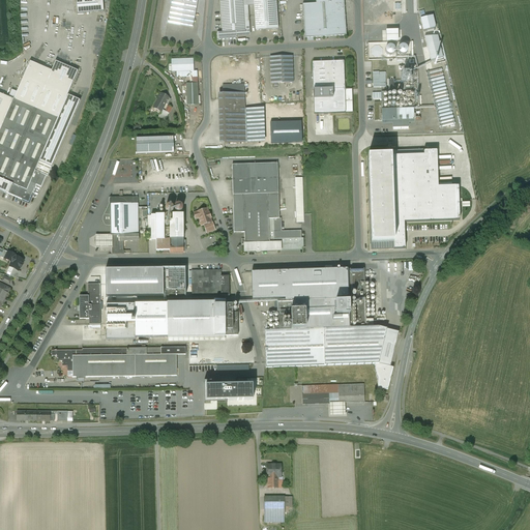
[(76,0),(78,15),(105,12),(102,0),(76,0)]
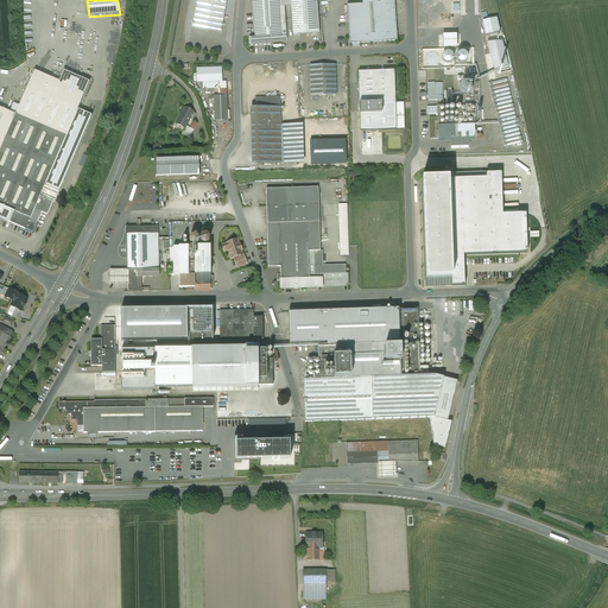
[(227,0),(196,0),(196,5),(192,23),(222,27),(227,0)]
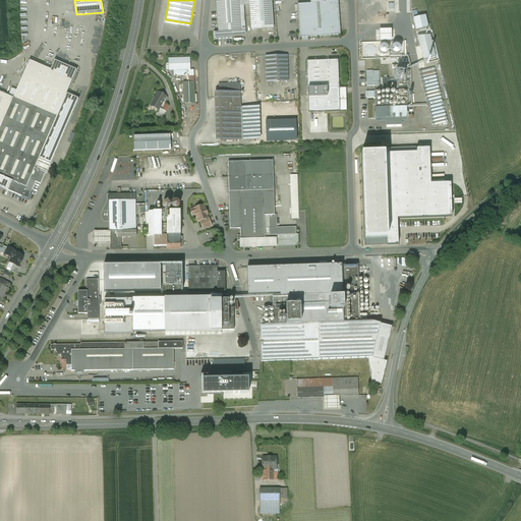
[(238,0),(216,0),(218,33),(232,32),(240,32),(240,24),(244,24),(244,18),(240,18),(238,0)]
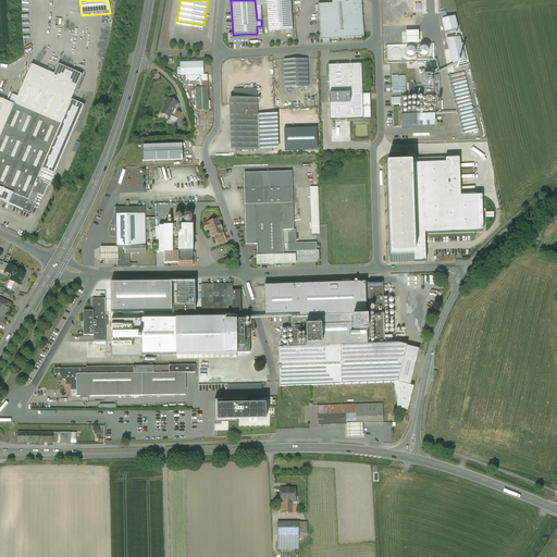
[(267,0),(269,32),(293,29),(291,0),(267,0)]
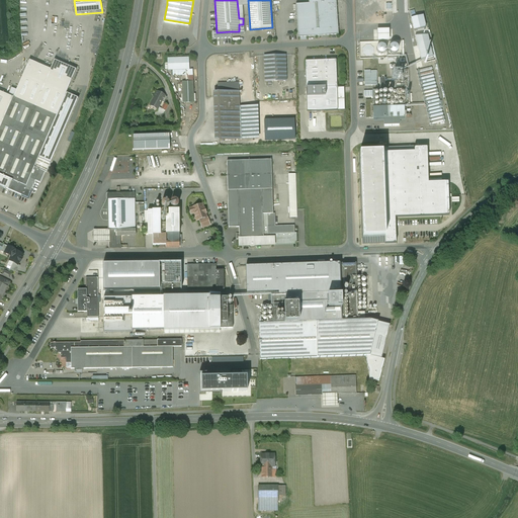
[(335,0),(308,0),(309,4),(295,5),(297,37),(338,35),(335,0)]
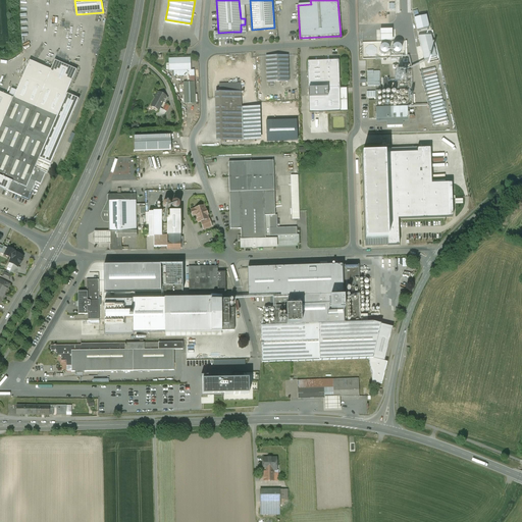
[(429,28),(426,16),(414,18),(417,31),(429,28)]
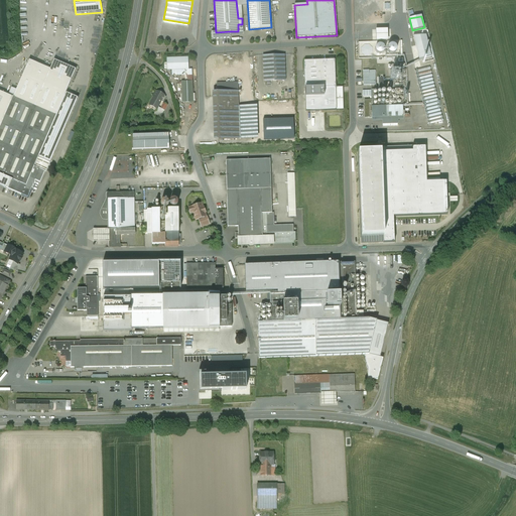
[(387,30),(376,30),(376,41),(387,41),(387,30)]
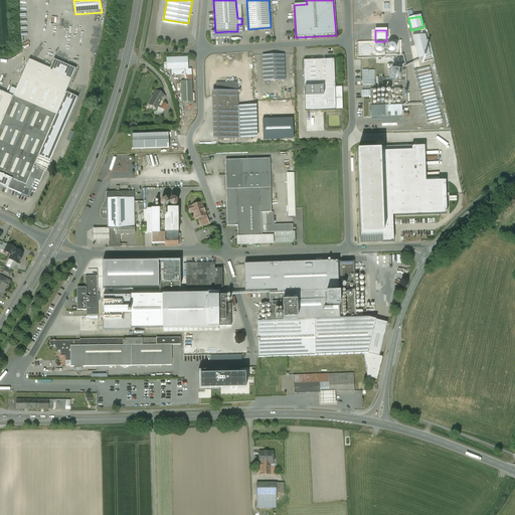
[(424,35),(412,36),(418,60),(431,57),(424,35)]
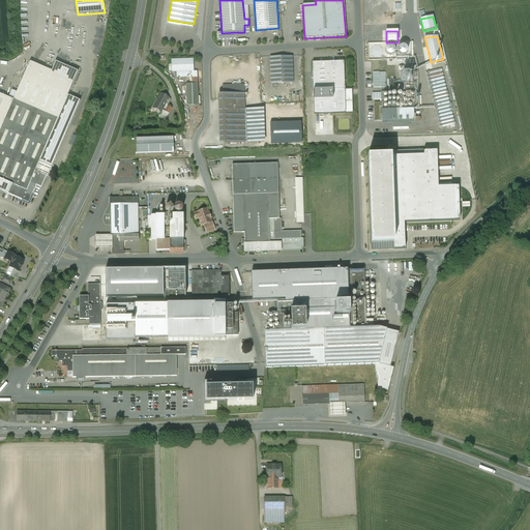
[(398,42),(386,42),(367,43),(369,60),(412,59),(411,42),(398,42)]
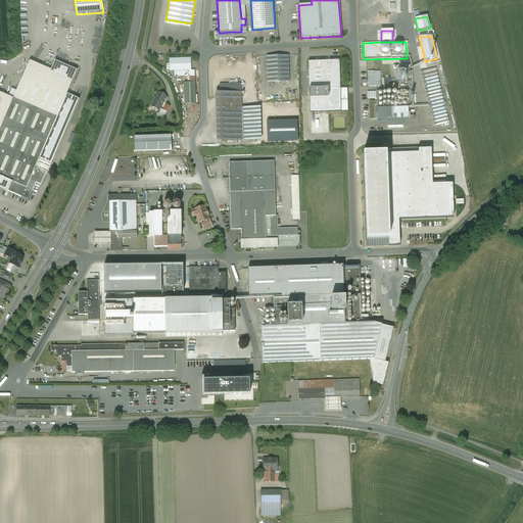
[(289,56),(267,57),(267,83),(290,82),(289,56)]
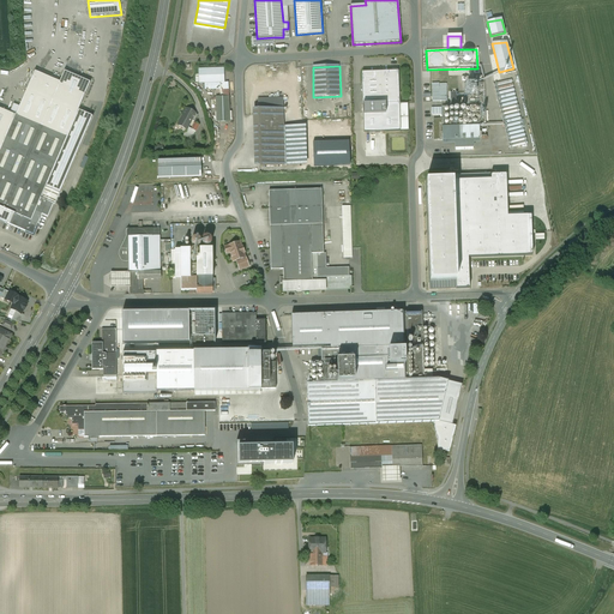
[(224,68),(198,70),(199,84),(224,83),(224,68)]
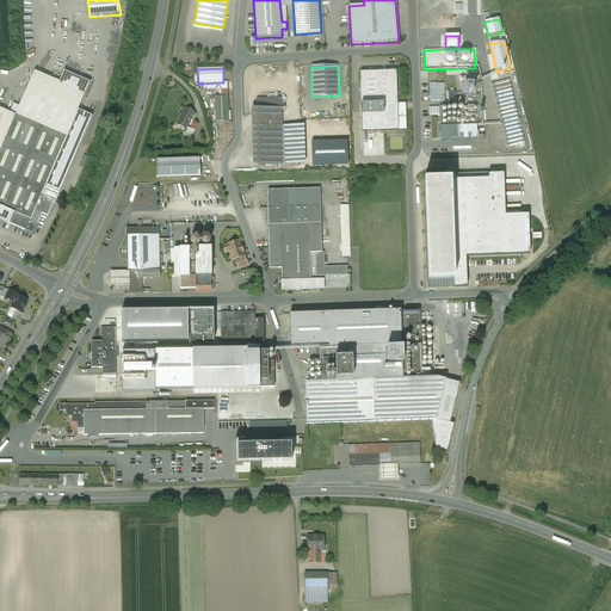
[(60,82),(35,71),(16,115),(67,136),(90,82),(65,72),(60,82)]
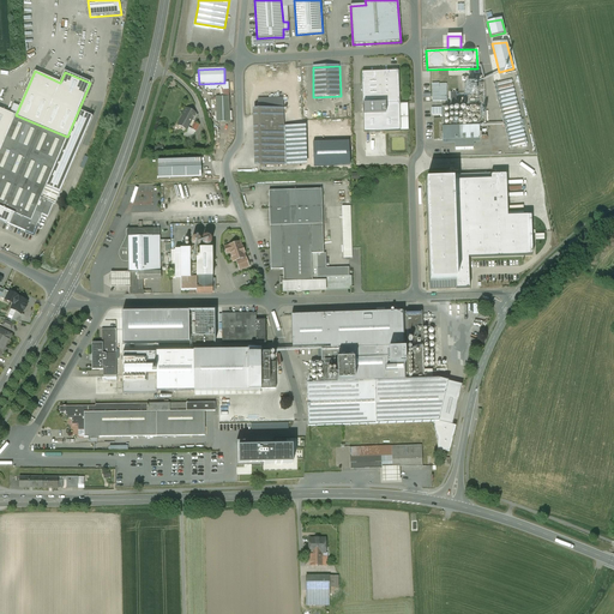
[(408,104),(398,104),(398,72),(362,73),(362,106),(363,106),(363,132),(408,131),(408,104)]
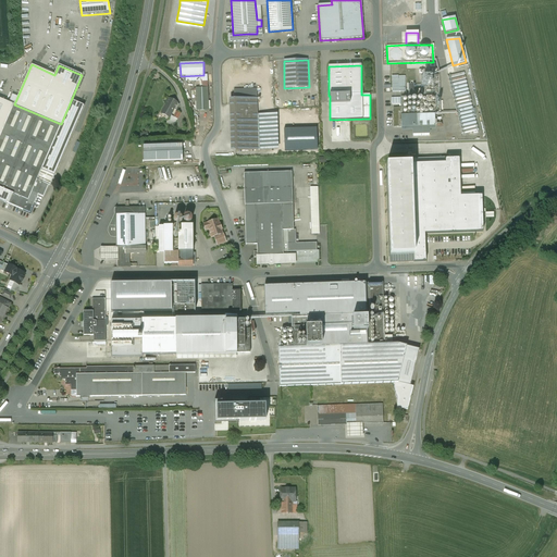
[(438,74),(423,75),(424,97),(440,97),(438,74)]
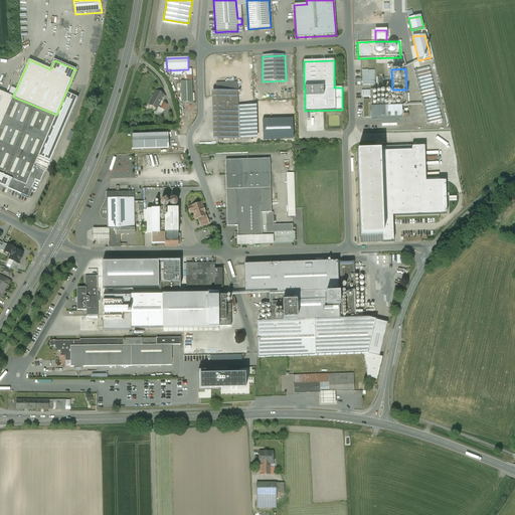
[(372,73),(362,73),(362,86),(372,86),(372,73)]
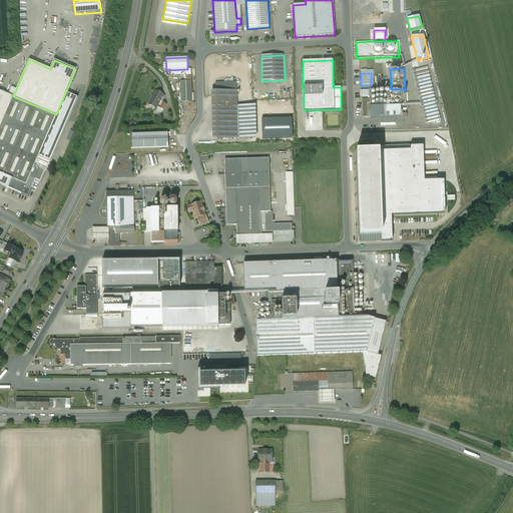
[(190,81),(180,82),(181,102),(191,102),(190,81)]
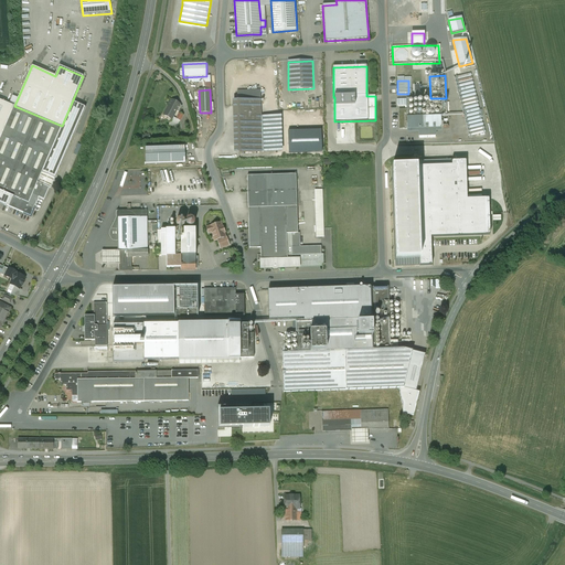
[(237,92),(238,102),(260,100),(260,91),(237,92)]
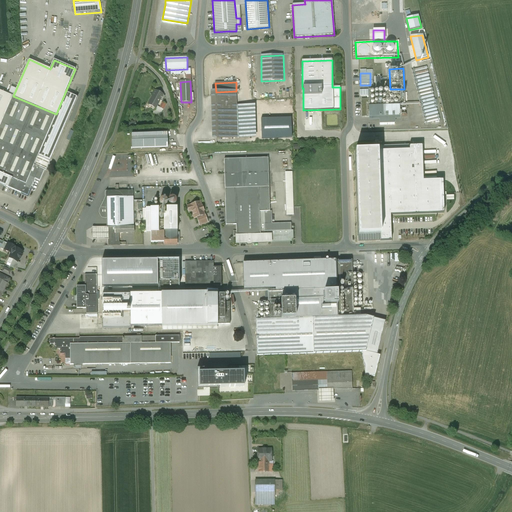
[(390,89),(368,90),(369,100),(369,106),(399,105),(404,105),(404,89),(390,89)]
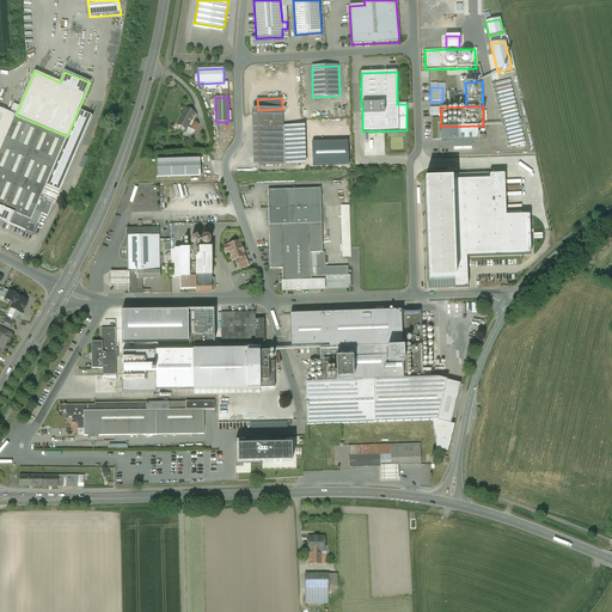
[(0,108),(0,148),(1,148),(16,115),(0,108)]
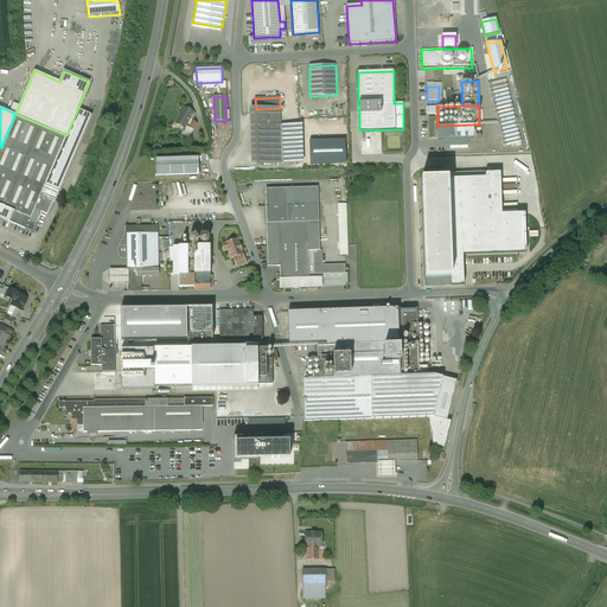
[(183,114),(181,114),(176,123),(185,129),(186,126),(190,119),(189,119),(192,112),(185,108),(183,114)]
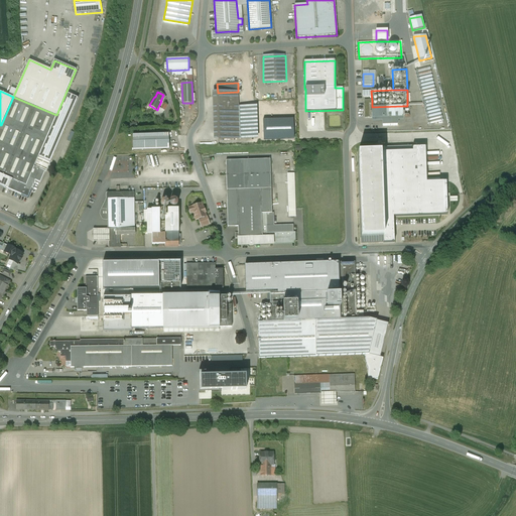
[(218,93),(212,93),(214,140),(240,139),(239,107),(238,92),(218,93)]
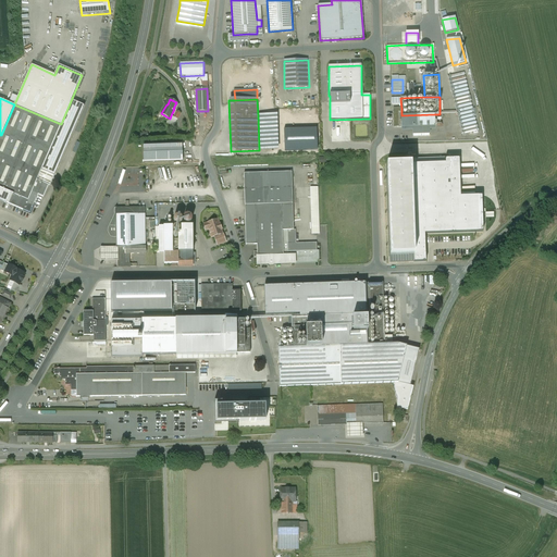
[(61,124),(14,104),(1,135),(0,137),(0,187),(5,190),(1,200),(7,202),(20,172),(37,180),(41,170),(61,124)]
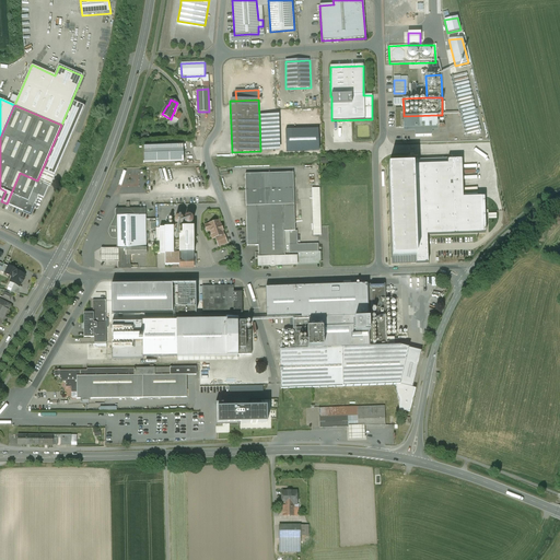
[(278,115),(259,116),(260,151),(279,150),(278,115)]
